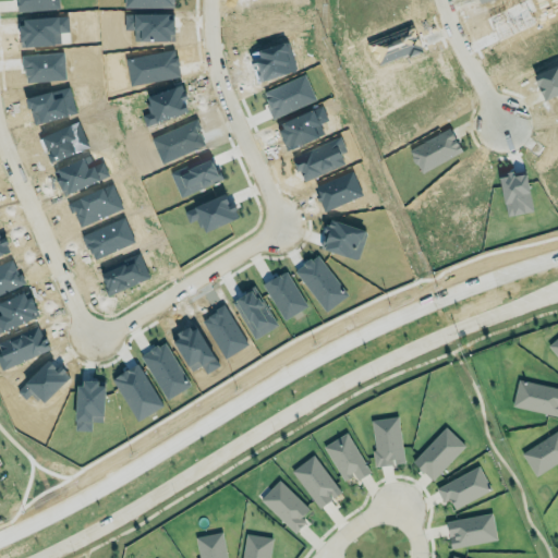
[(557,336),(547,346),(557,359),(557,336)]
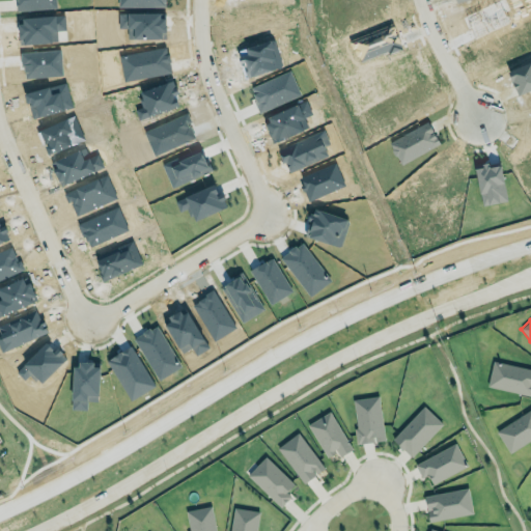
[(486,385),(493,360),(530,369),(530,391),(530,395),(486,385)]
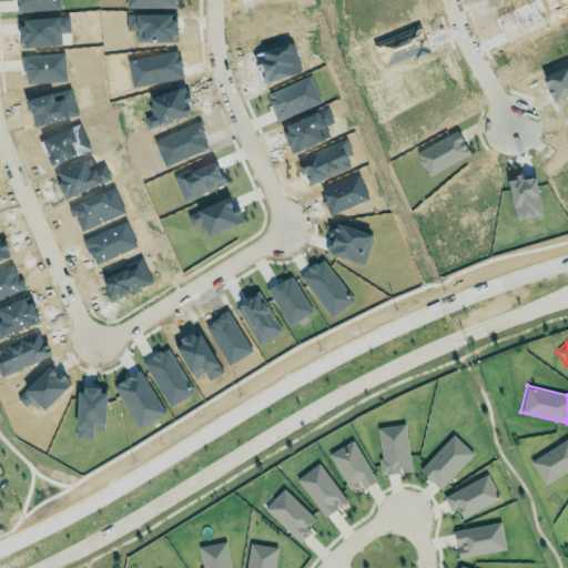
[(375,427),(383,475),(412,470),(404,423),(375,427)]
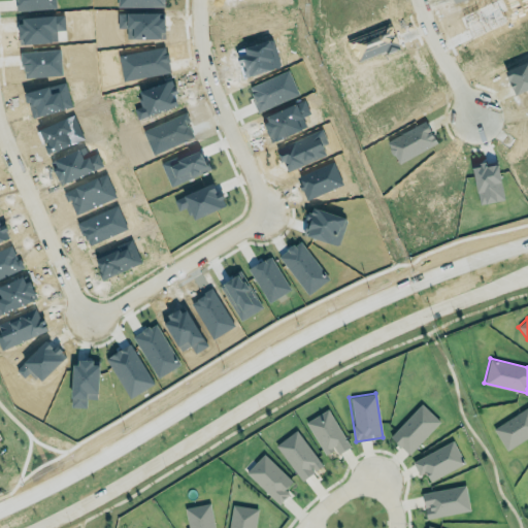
[(390,436),(408,454),(439,421),(421,403),(390,436)]
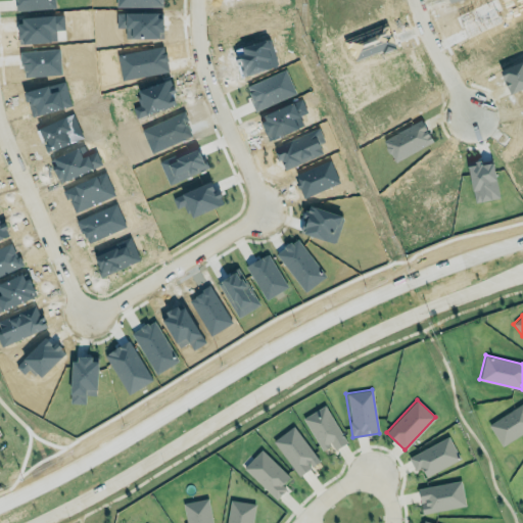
[(522,401),(488,424),(502,446),(522,432),(522,401)]
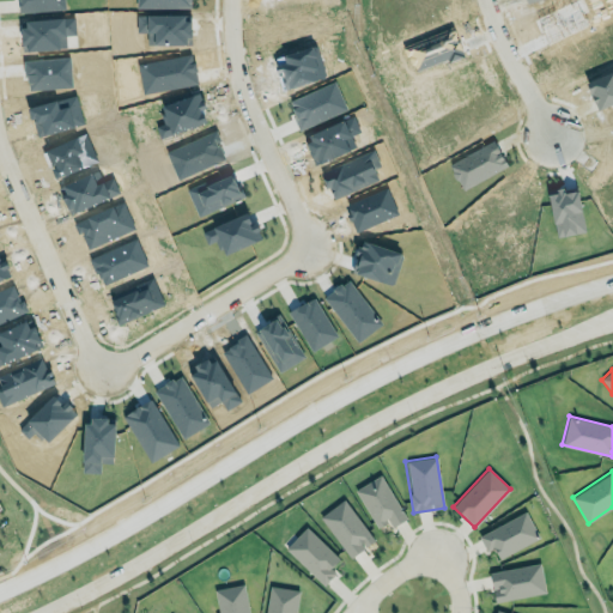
[(392,527),(406,520),(382,474),(354,489),(376,528),(388,522),(392,527)]
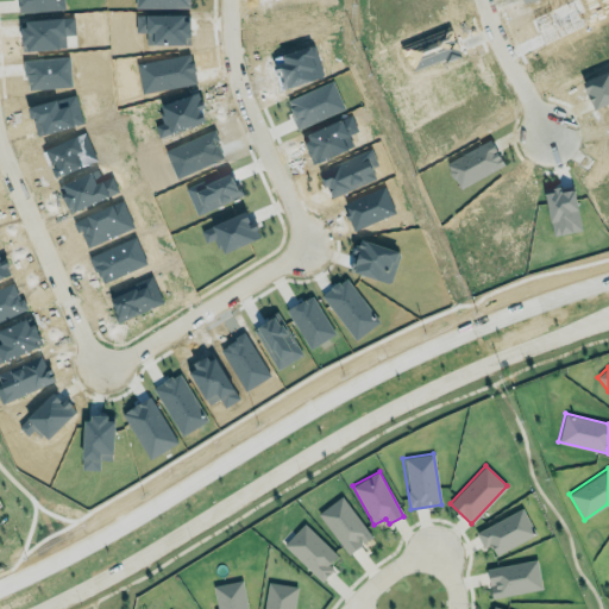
[(318,513),(347,554),(371,538),(343,496),(318,513)]
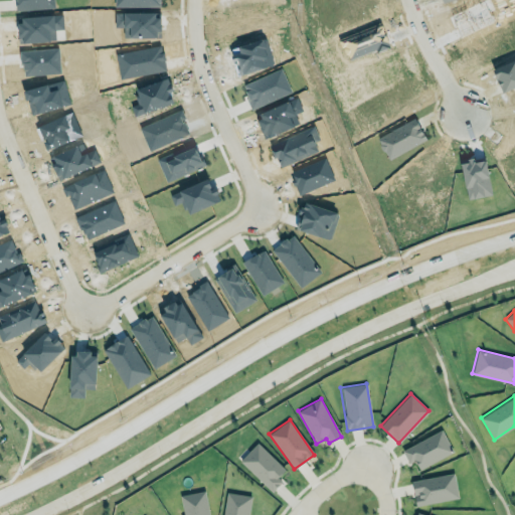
[(401,450),(408,464),(414,461),(418,469),(453,453),(442,430),(401,450)]
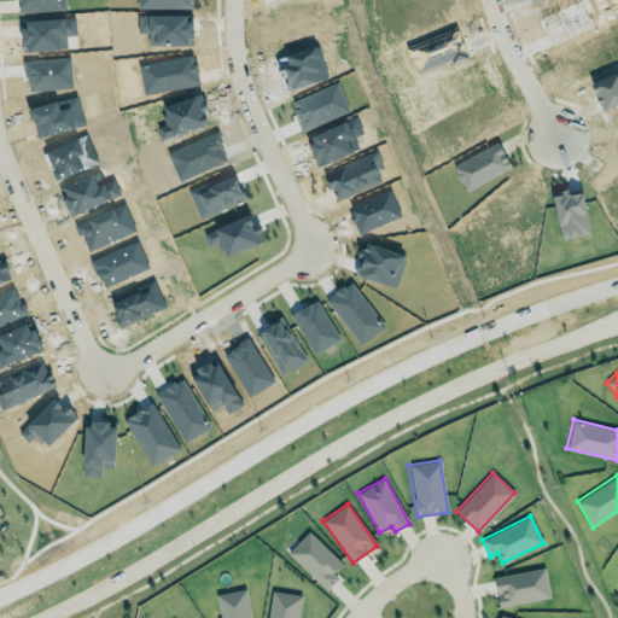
[(287,553),(326,589),(338,576),(333,571),(342,563),(308,531),(287,553)]
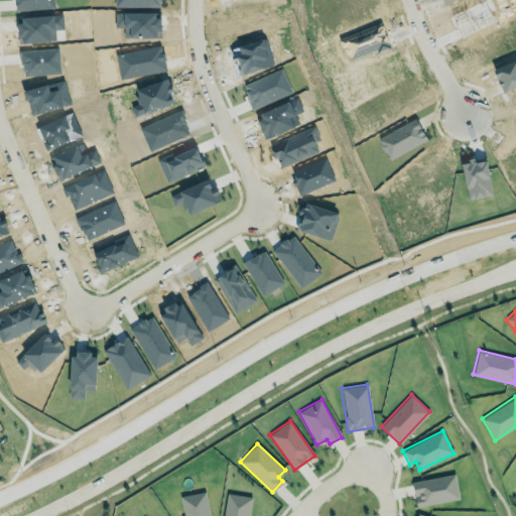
[(460,499),(455,474),(411,482),(416,507),(460,499)]
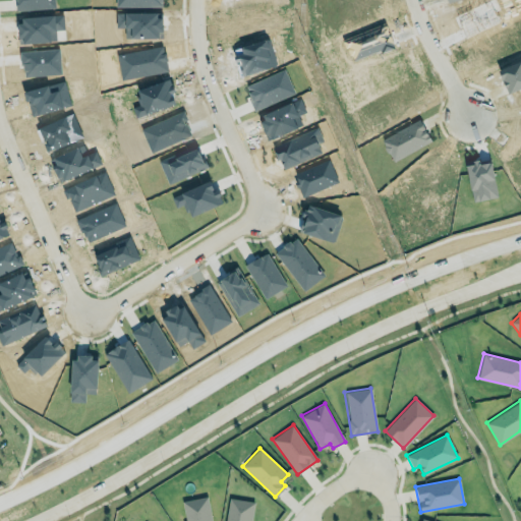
[(212,520),(208,497),(181,501),(184,520),(212,520)]
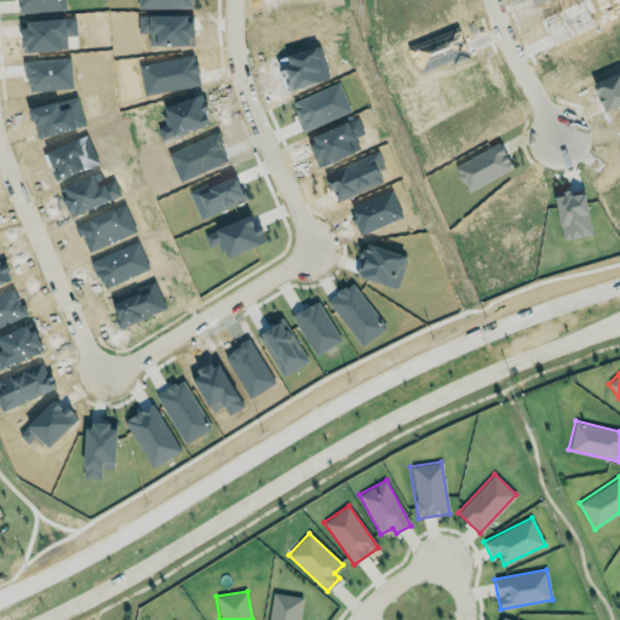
[(267,619),(271,592),(300,597),(296,619),(267,619)]
